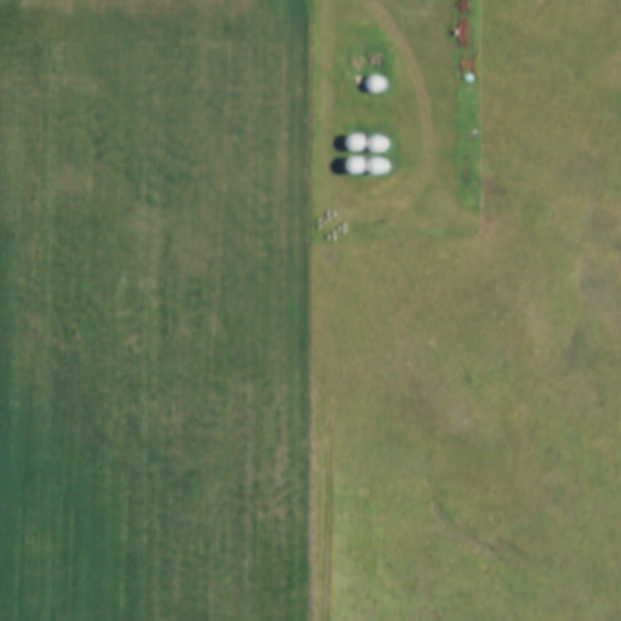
[(365,85),(355,75),(346,85),(355,95),(365,85)]
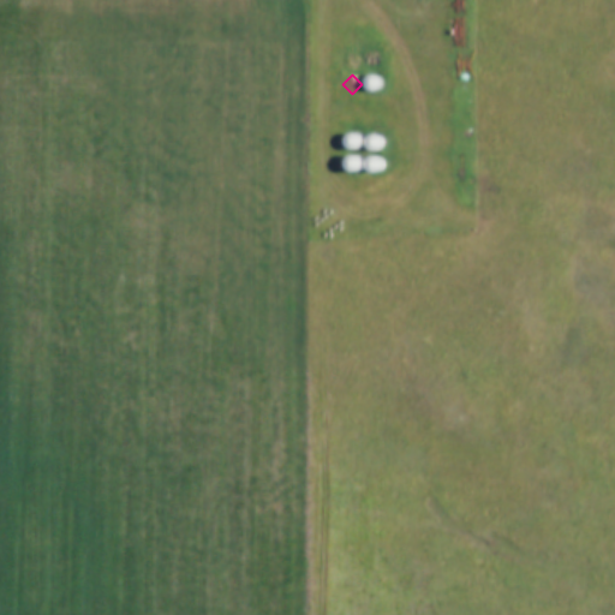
[(364,82),(372,93),(382,85),(375,75),(364,82)]
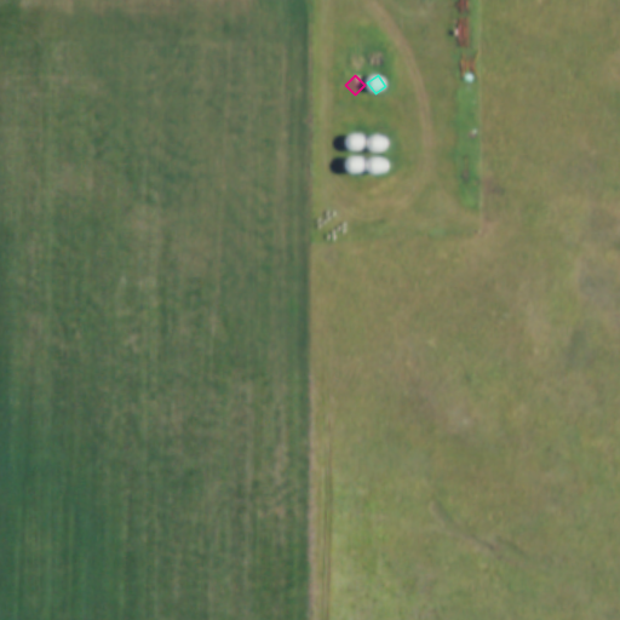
[(348,143),(357,153),(367,143),(357,135),(348,143)]
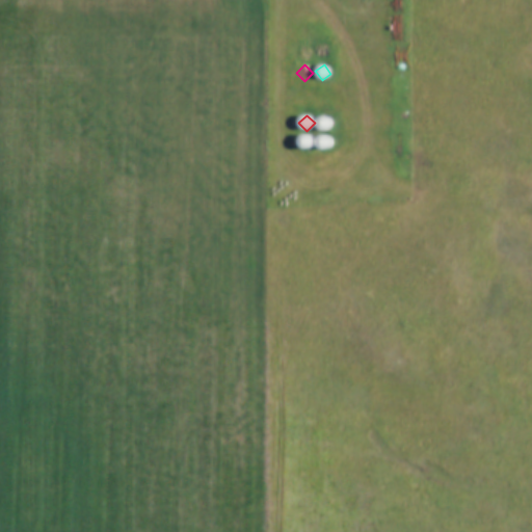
[(329,128),(326,117),(320,120),(323,130),(329,128)]
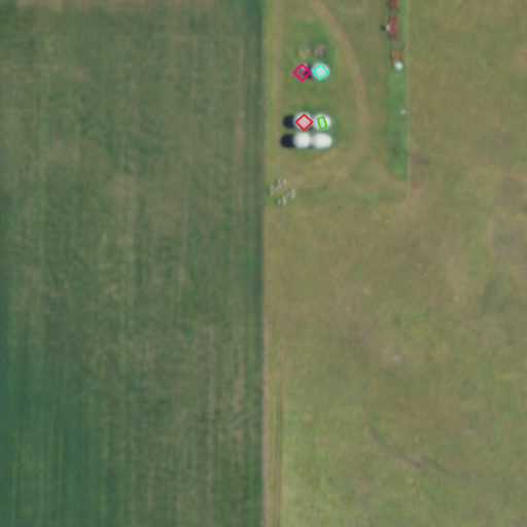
[(312,143),(305,134),(296,140),(303,149),(312,143)]
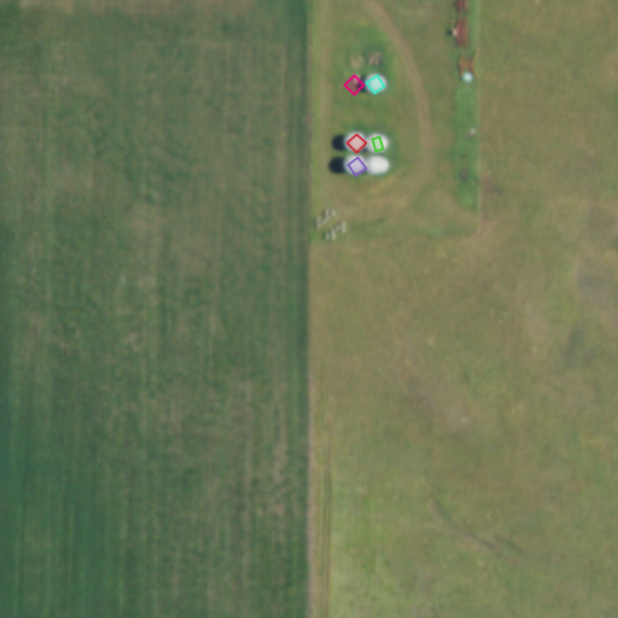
[(367,168),(377,175),(385,165),(375,158),(367,168)]
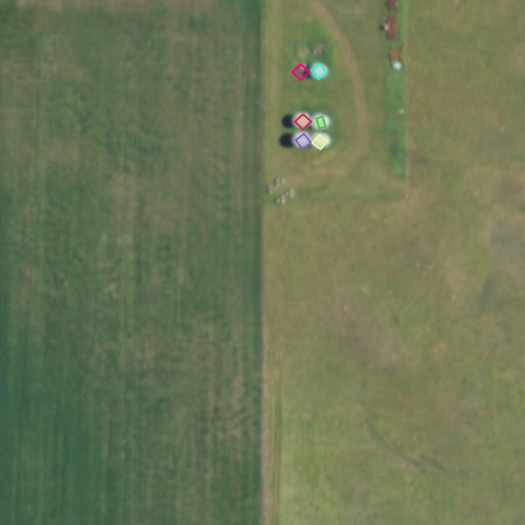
All buildings are outlined.
